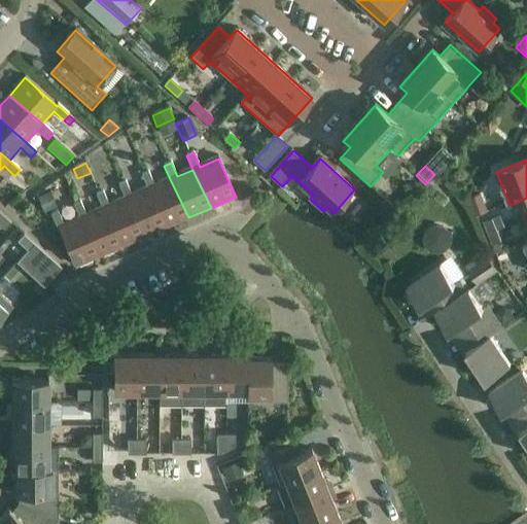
[(148,172),(141,175),(147,189),(165,228),(188,217),(170,179),(154,186),(148,172)]
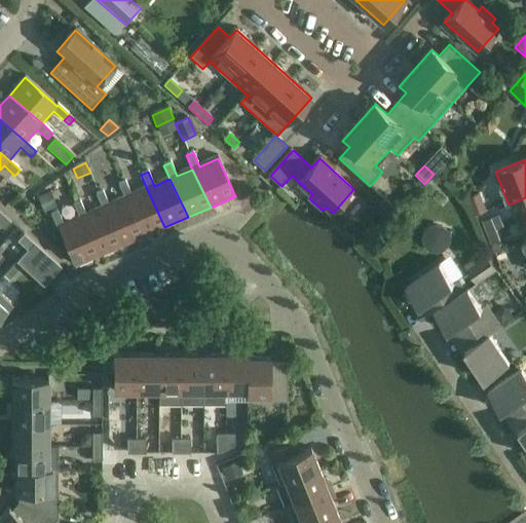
[(124,199),(141,237),(164,227),(147,189),(132,196),(125,182),(118,185),(124,199)]
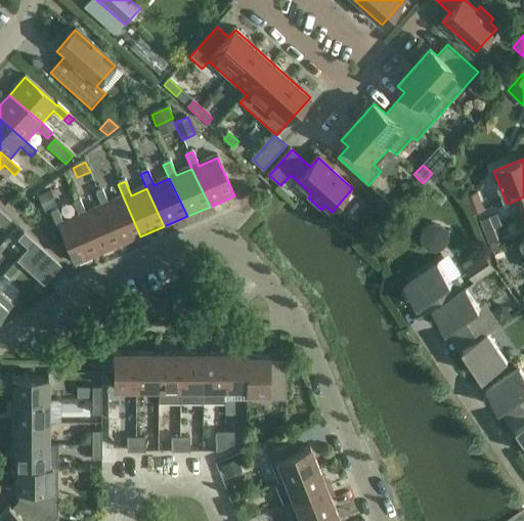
[(101,208),(119,246),(140,236),(124,199),(120,200),(108,204),(102,191),(95,193),(101,208)]
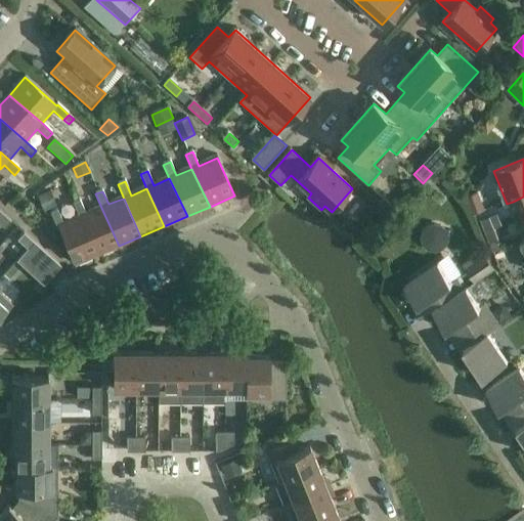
[(50,192),(38,198),(44,212),(56,207),(50,192)]
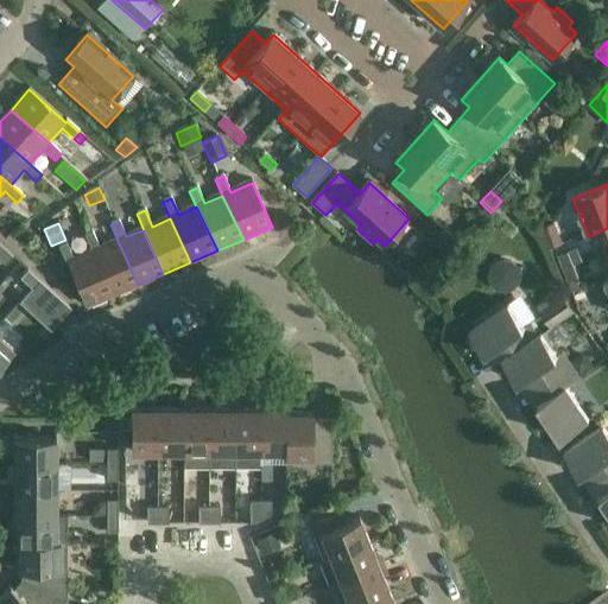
[(549,250),(563,246),(556,224),(540,230),(549,250)]
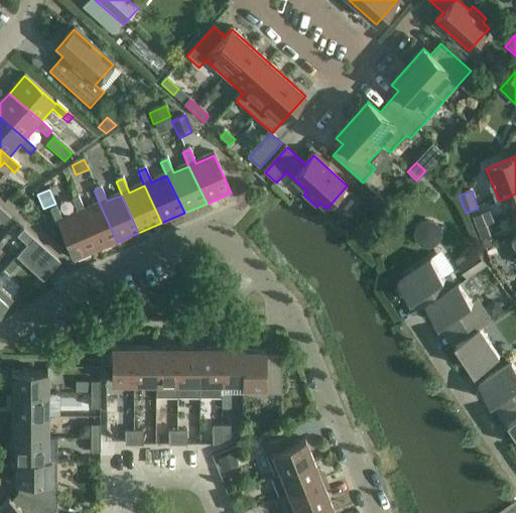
[(515,194),(505,199),(512,217),(515,215),(515,194)]
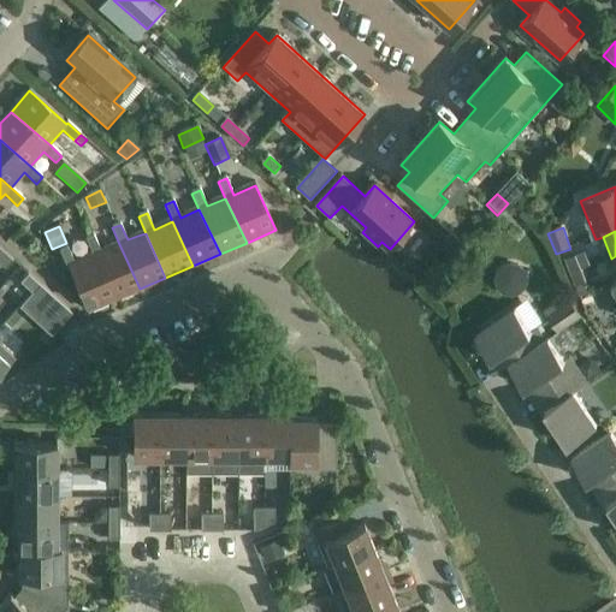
[(94,236),(86,239),(93,256),(112,301),(113,301),(140,289),(119,244),(101,253),(94,236)]
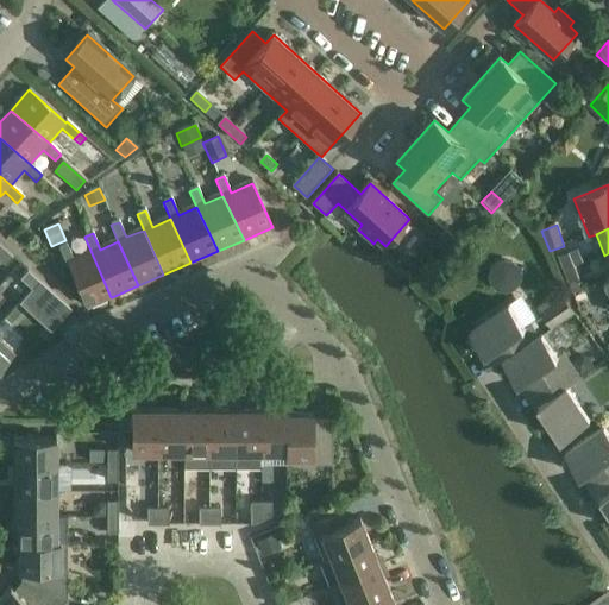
[(443,234),(435,243),(444,250),(451,241),(443,234)]
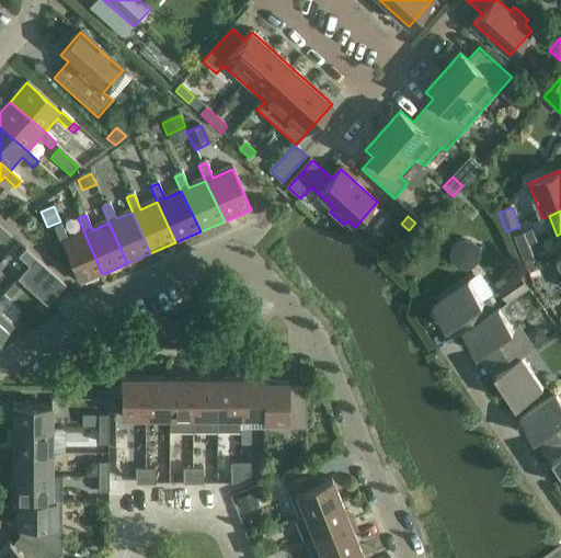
[(61,226),(54,229),(60,243),(63,243),(80,284),(102,274),(84,234),(68,240),(61,226)]
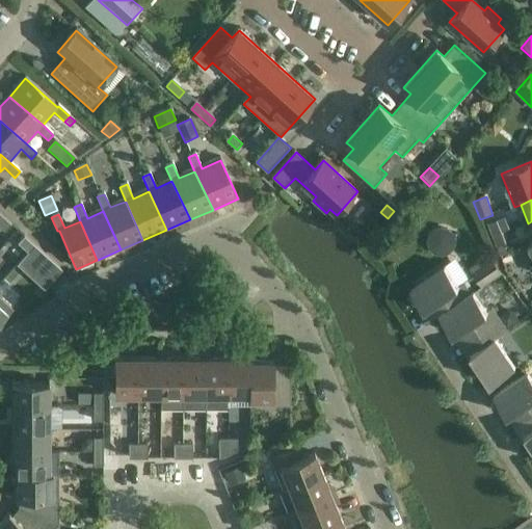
[(0,228),(5,233),(11,226),(1,216),(0,216),(0,228)]
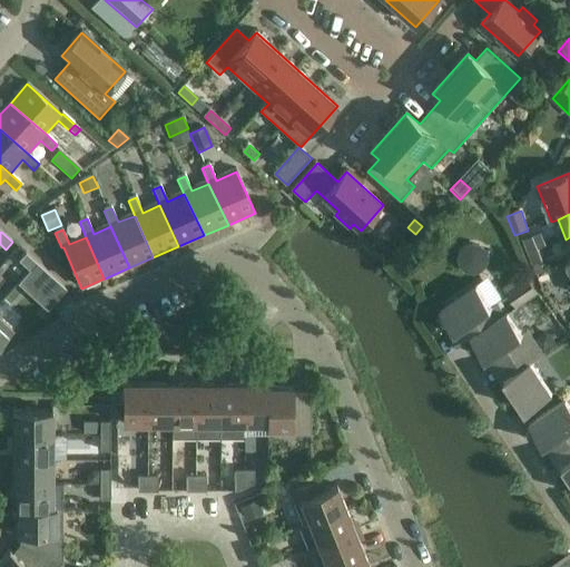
[(523,242),(528,254),(539,251),(533,237),(523,242)]
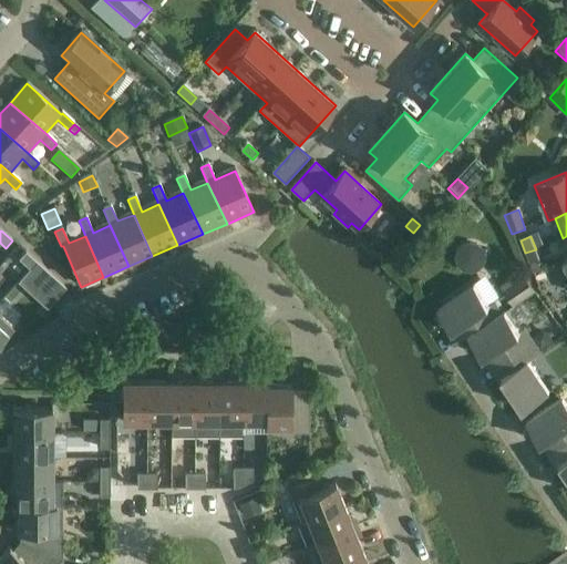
[(456,253),(455,260),(457,268),(464,274),(472,275),(481,272),(485,266),(486,258),(484,250),(477,245),(471,244),(470,244),(462,246),(456,253)]
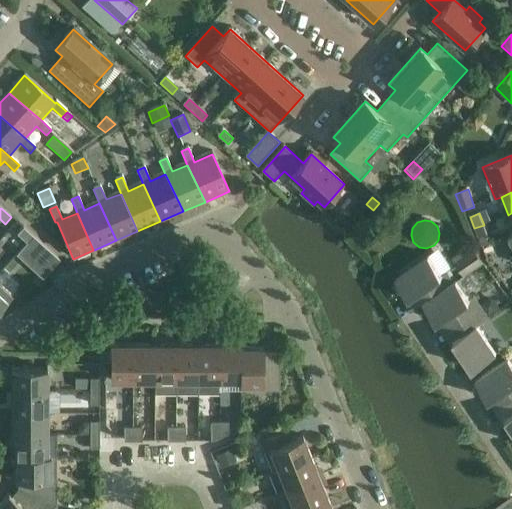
[(474,228),(479,240),(488,236),(484,225),(474,228)]
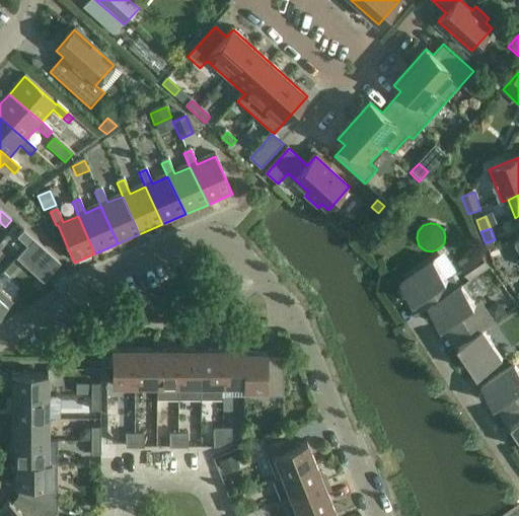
[(17,237),(27,247),(33,239),(23,231),(17,237)]
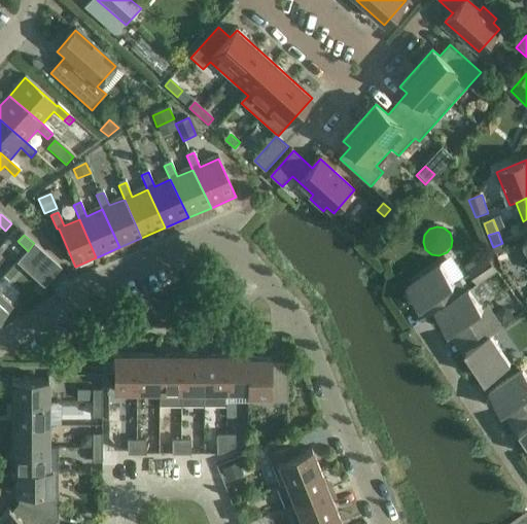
[(28,251),(16,263),(42,287),(61,268),(44,252),(34,243),(28,251)]
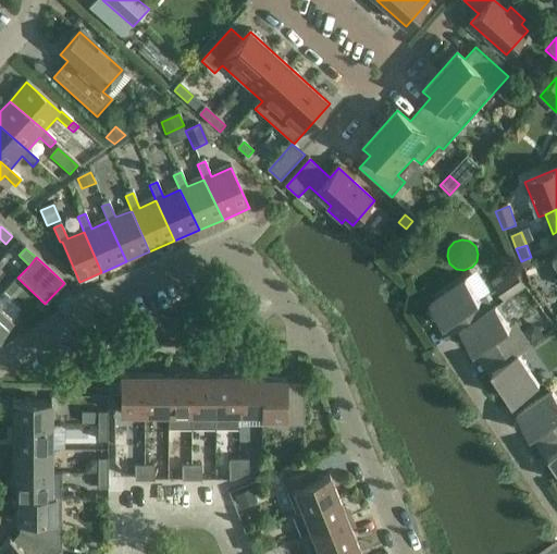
[(514,269),(492,284),(505,303),(525,288),(527,287),(514,269)]
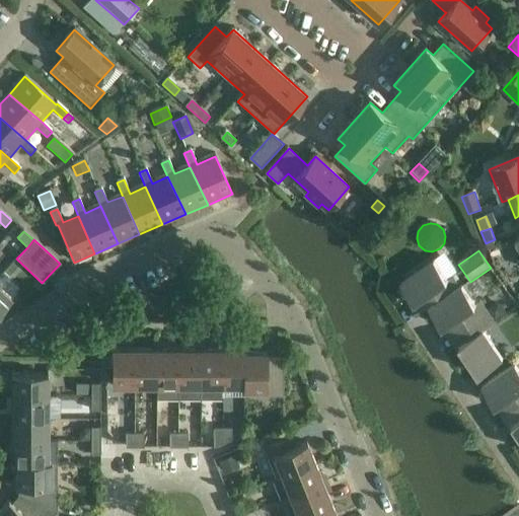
[(415,303),(423,298),(430,309),(463,286),(462,284),(459,286),(453,276),(448,280),(434,260),(400,283),(415,303)]
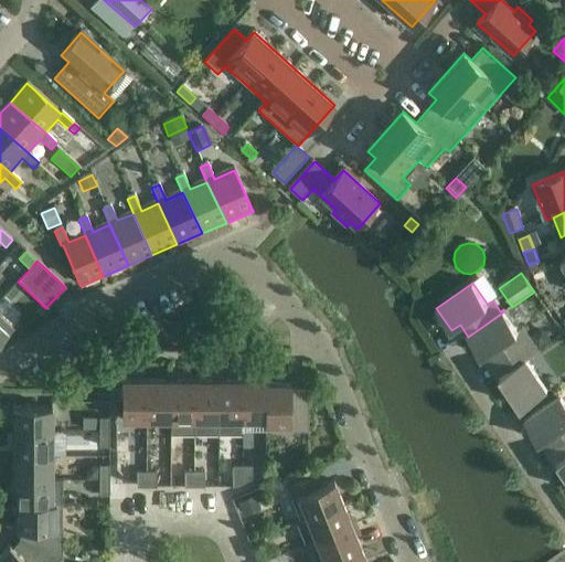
[(504,311),(468,337),(482,358),(492,351),(499,362),(531,341),(532,340),(531,338),(524,328),(518,331),(504,311)]
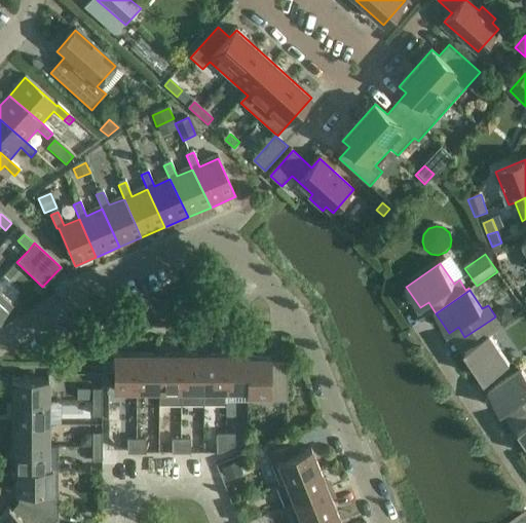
[(0,293),(0,315),(11,303),(0,293)]
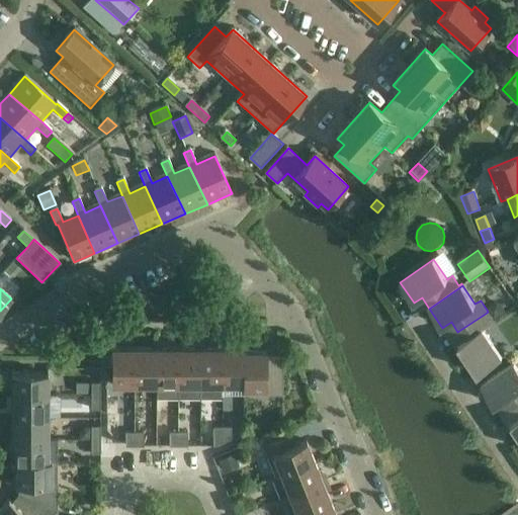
[(498,302),(487,310),(488,312),(494,320),(505,313),(498,302)]
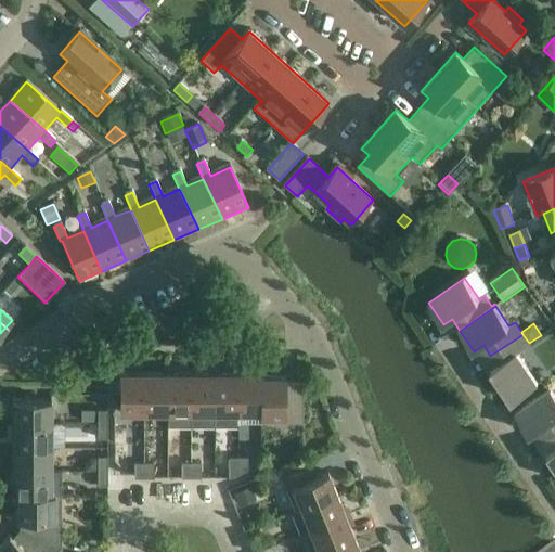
[(521,335),(490,356),(494,361),(498,366),(498,367),(505,377),(500,382),(513,401),(539,385),(518,354),(528,347),(531,346),(529,343),(523,334),(521,335)]
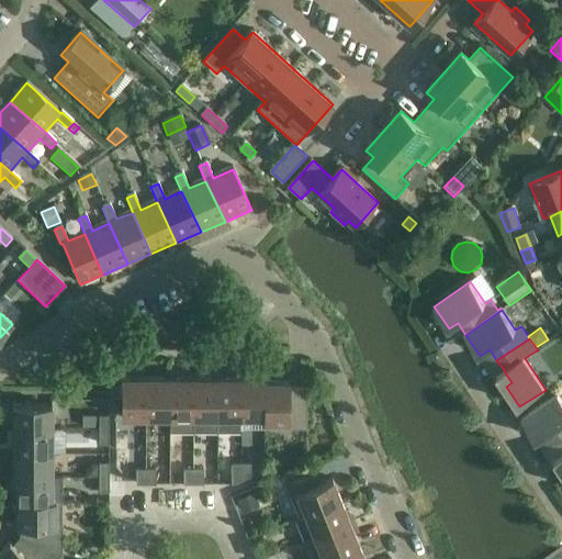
[(121,420),(146,420),(146,380),(121,380),(121,420)]
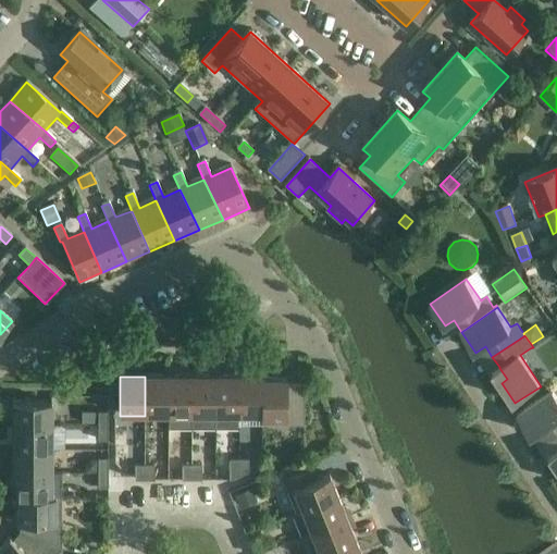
[(145,377),(145,416),(168,416),(168,377),(145,377)]
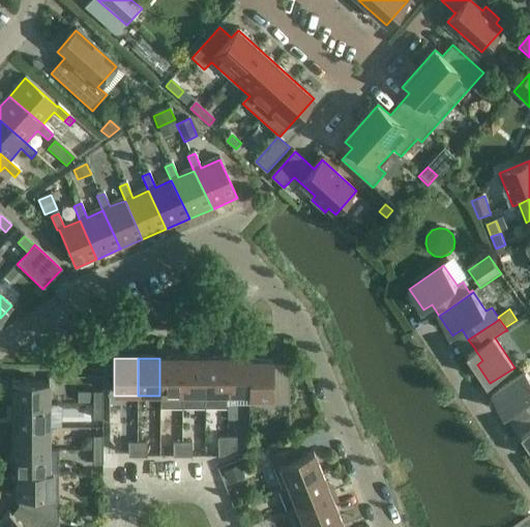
[(159,358),(159,396),(160,396),(160,409),(182,409),(182,358),(159,358)]
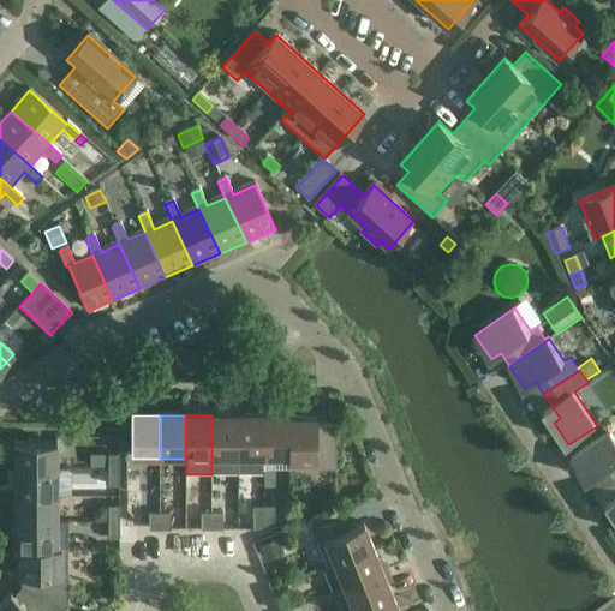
[(212,415),(212,474),(238,474),(238,415),(212,415)]
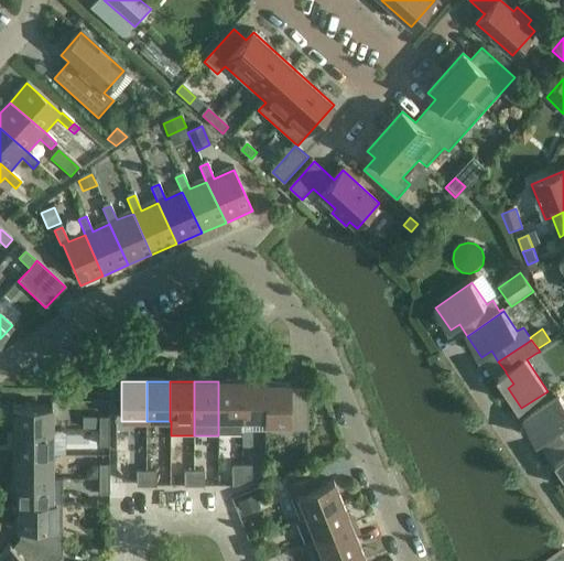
[(218,381),(218,435),(241,435),(241,381),(218,381)]
